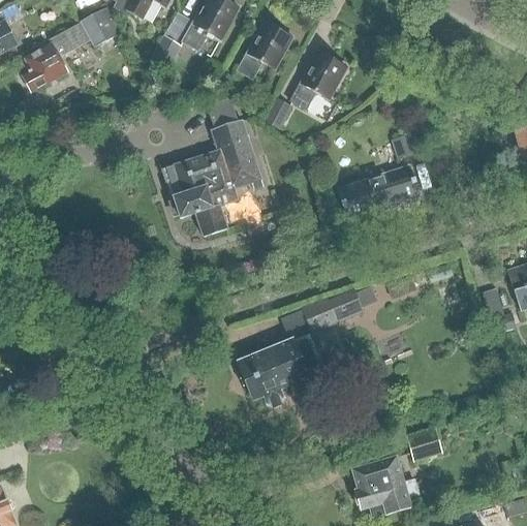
[(117,5),(143,20),(152,3),(165,10),(171,0),(120,0),(117,5)]
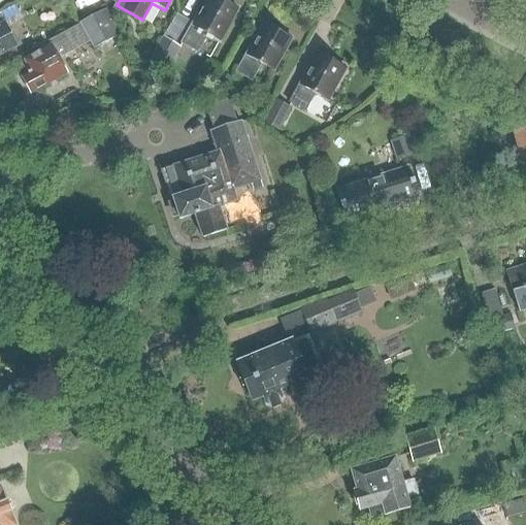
[(220,39),(239,6),(228,0),(207,0),(202,10),(201,9),(183,40),(197,48),(206,33),(220,39)]
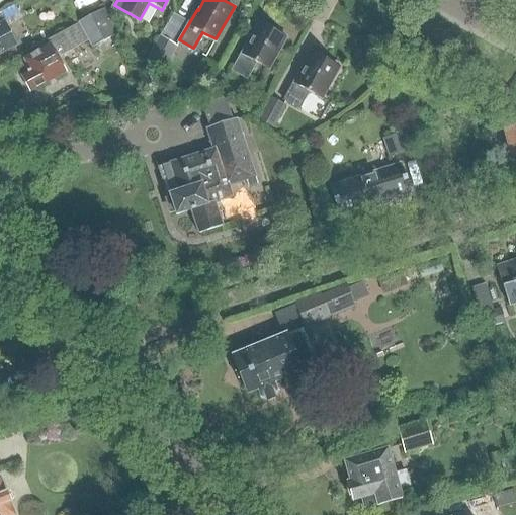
[(67,70),(58,55),(89,37),(93,46),(119,31),(105,5),(49,36),(51,41),(24,56),(31,68),(22,73),(31,89),(67,70)]
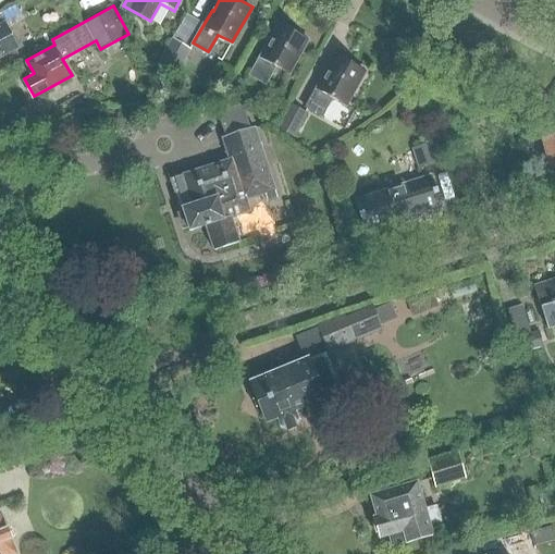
[(0,56),(19,46),(5,21),(0,23),(0,56)]
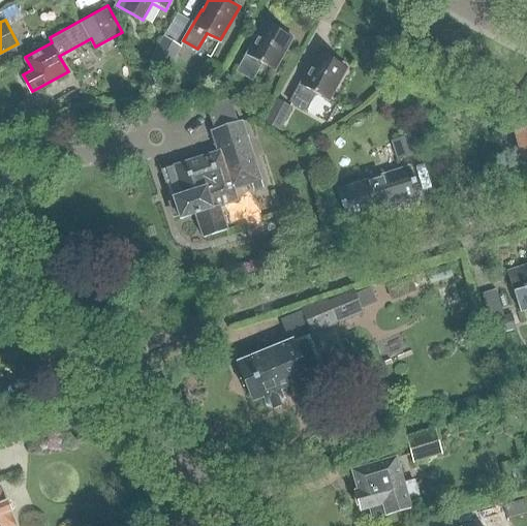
[(274,69),(292,35),(267,21),(256,40),(253,39),(237,69),(253,79),(261,63),(274,69)]
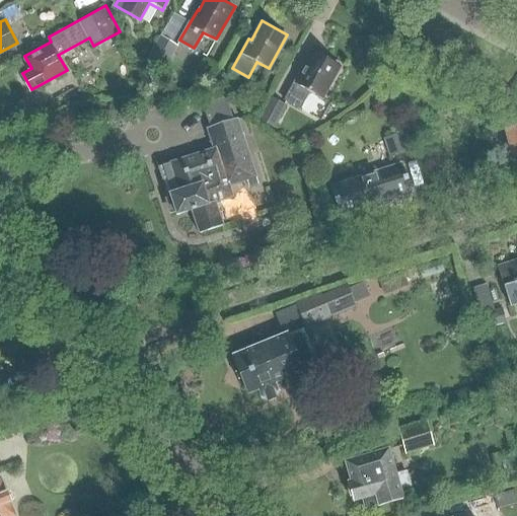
[(178,44),(160,33),(147,57),(164,67),(178,44)]
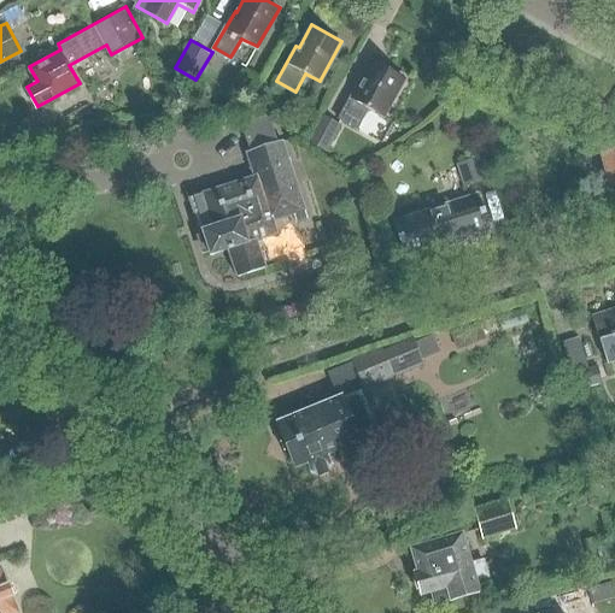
[(385,116),(405,78),(373,57),(361,80),(358,78),(339,115),(357,124),(367,106),(385,116)]
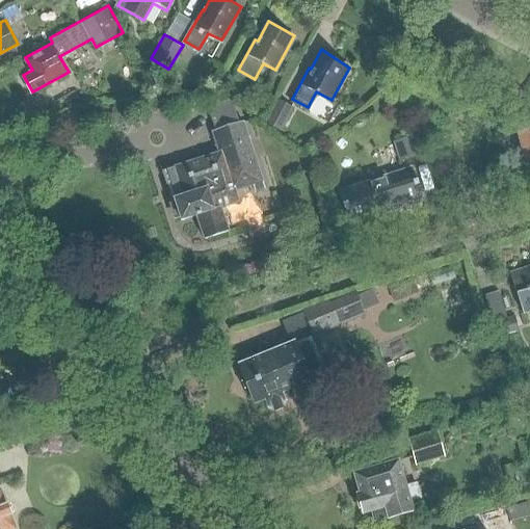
[(227,86),(234,75),(226,70),(218,82),(227,86)]
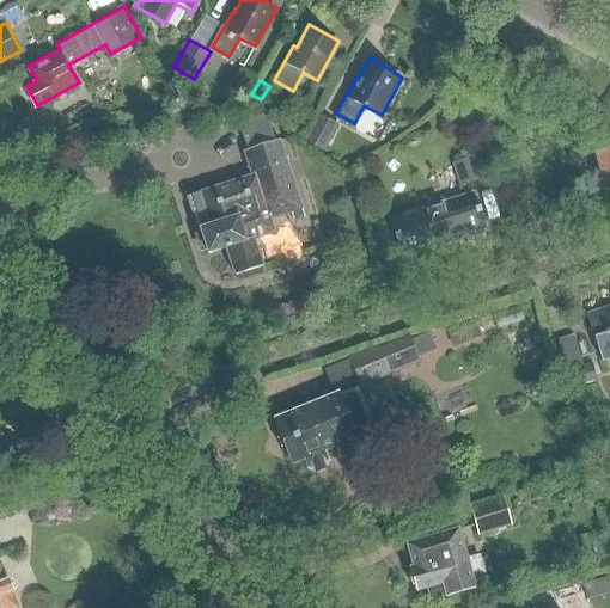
[(323,148),(339,122),(322,111),(306,139),(323,148)]
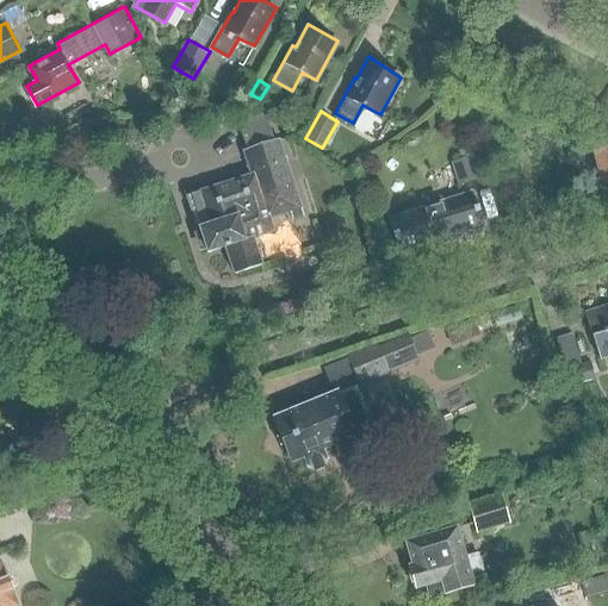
[(261,266),(252,237),(274,230),(272,223),(304,212),(280,136),(246,147),(255,173),(200,191),(211,224),(202,227),(209,251),(228,245),(237,273),(261,266)]
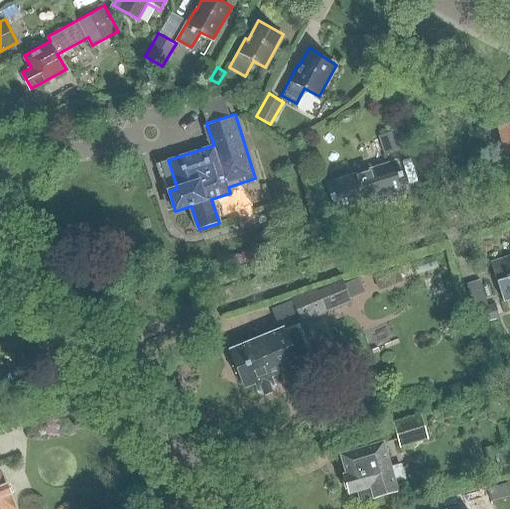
[(509,119),(499,122),(508,159),(509,159),(509,119)]
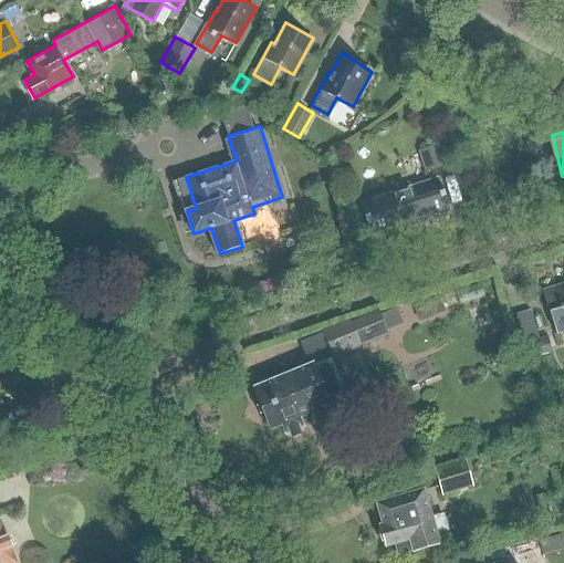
[(419,148),(426,169),(446,163),(439,143),(419,148)]
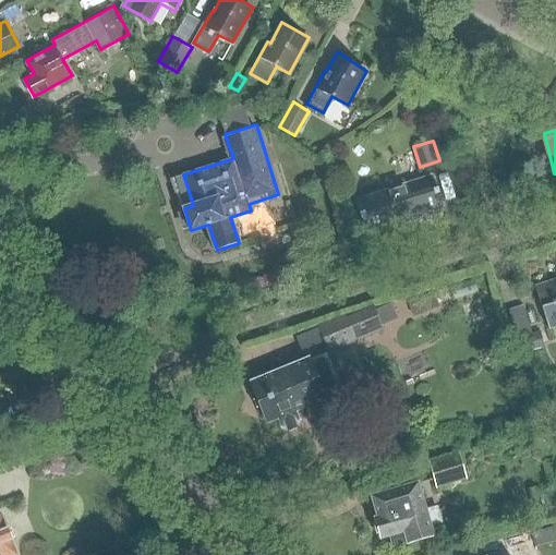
[(418,214),(444,205),(433,173),(357,197),(366,229),(398,219),(400,225),(419,218),(418,214)]
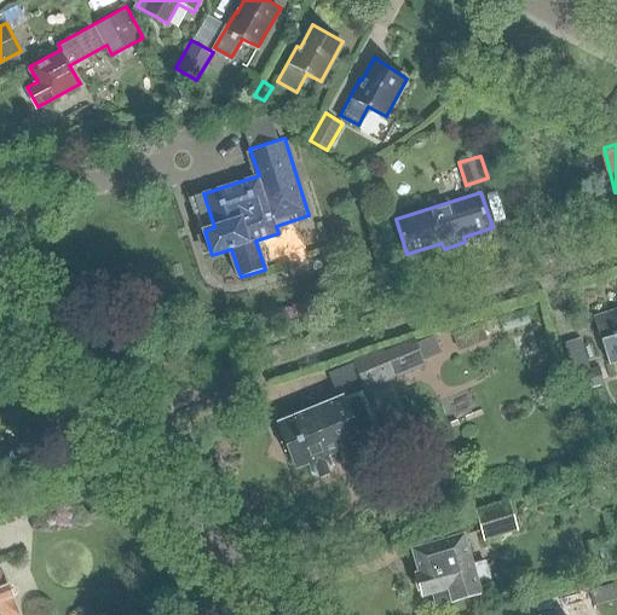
[(616,307),(594,314),(610,364),(616,360),(616,307)]
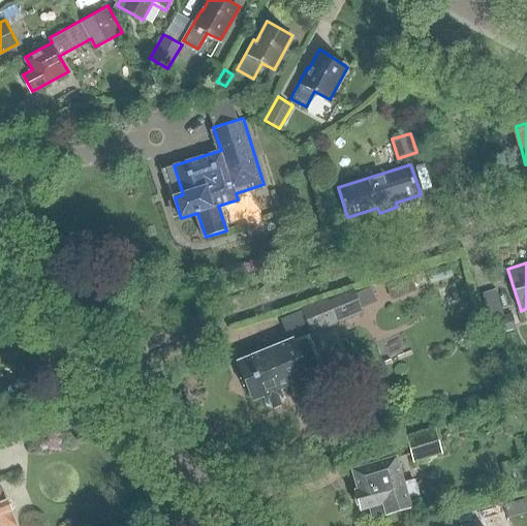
[(484,289),(493,318),(506,314),(497,285),(484,289)]
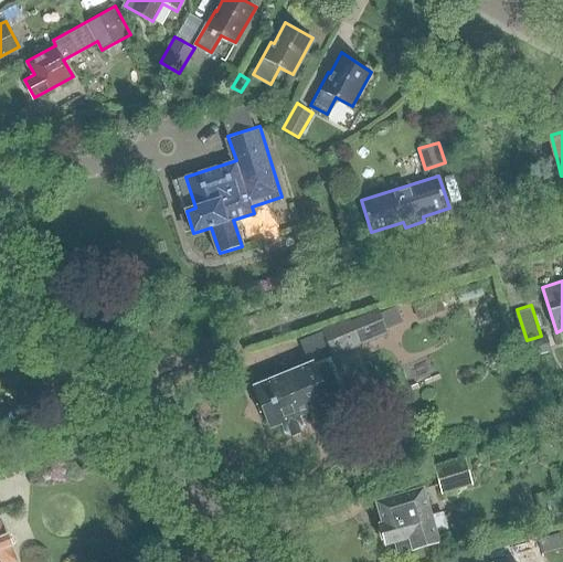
[(379,307),(324,328),(332,352),(389,332),(379,307)]
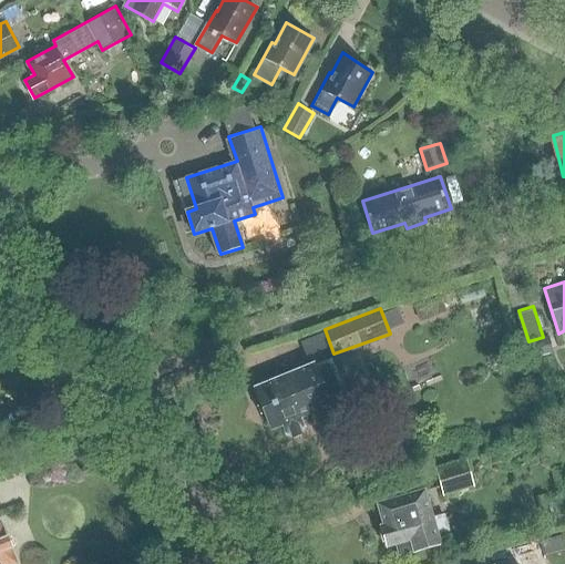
[(331,403),(330,402),(346,397),(330,360),(316,366),(315,362),(255,387),(271,429),(283,423),(287,434),(293,437),(304,432),(306,427),(301,416),(331,403)]
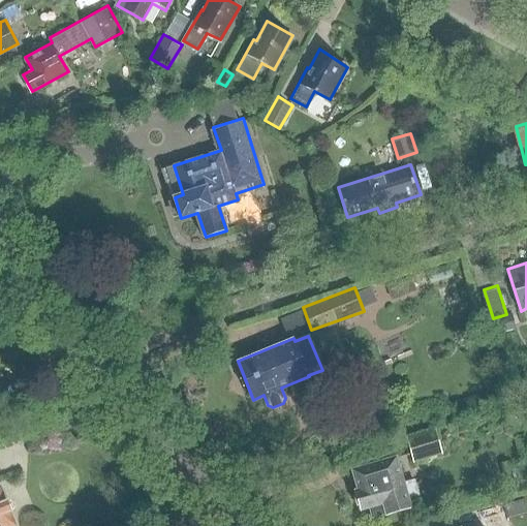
[(526,403),(515,407),(519,421),(526,419),(526,403)]
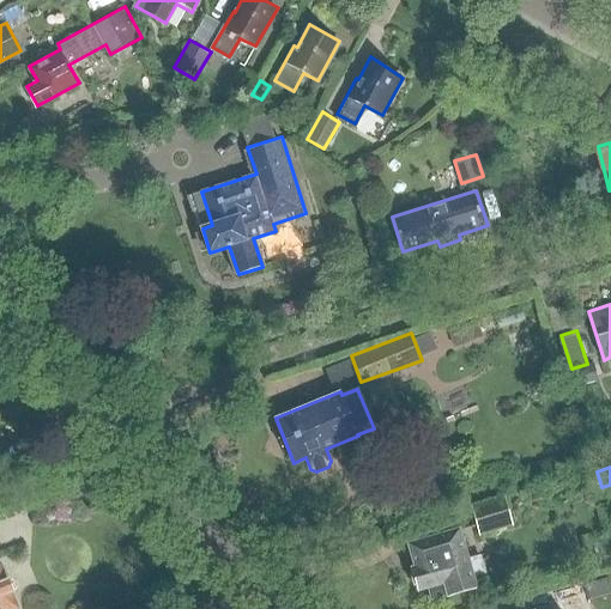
[(573,491),(588,485),(584,469),(567,474),(573,491)]
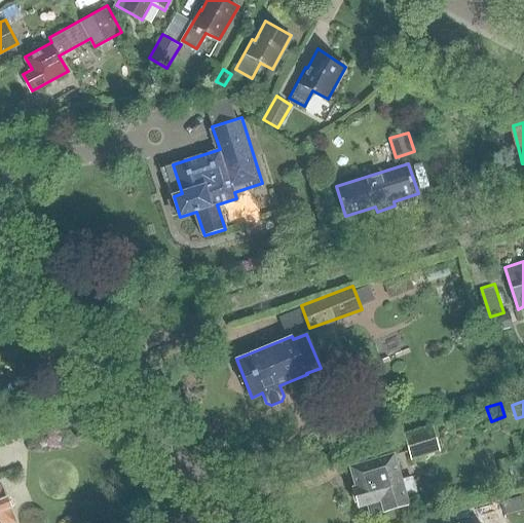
[(404,432),(412,458),(441,449),(433,423),(404,432)]
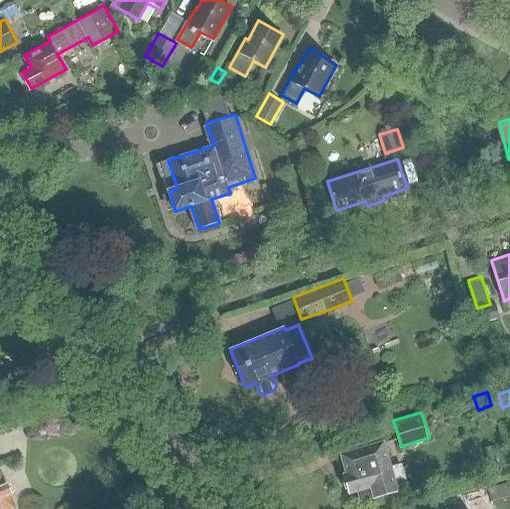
[(398,489),(395,480),(406,476),(401,462),(391,465),(383,440),(340,453),(346,473),(344,473),(350,492),(358,490),(360,499),(373,496),(373,497),(398,489)]
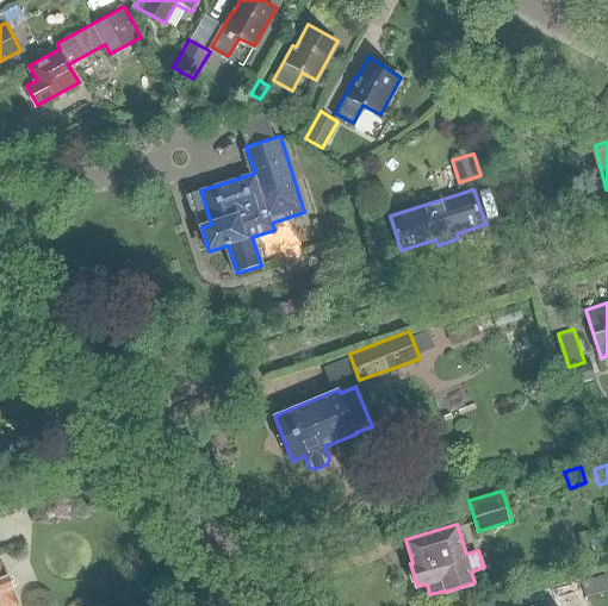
[(0,605),(14,605),(19,605),(0,557),(0,556),(0,605)]
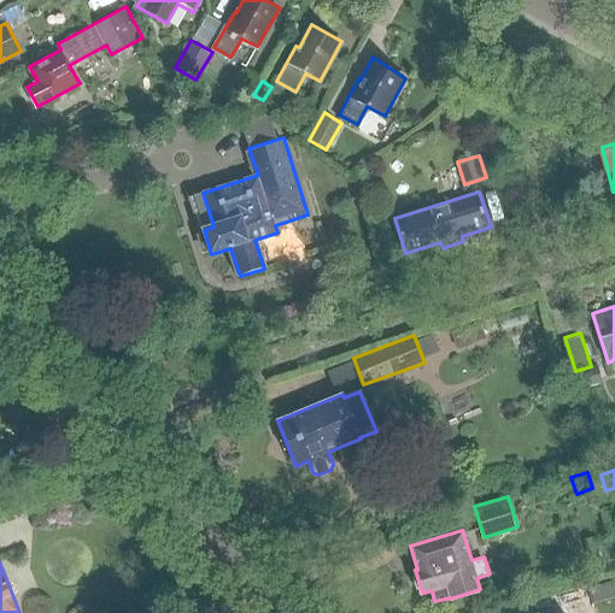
[(589,587),(592,600),(614,595),(614,587),(611,579),(589,587)]
